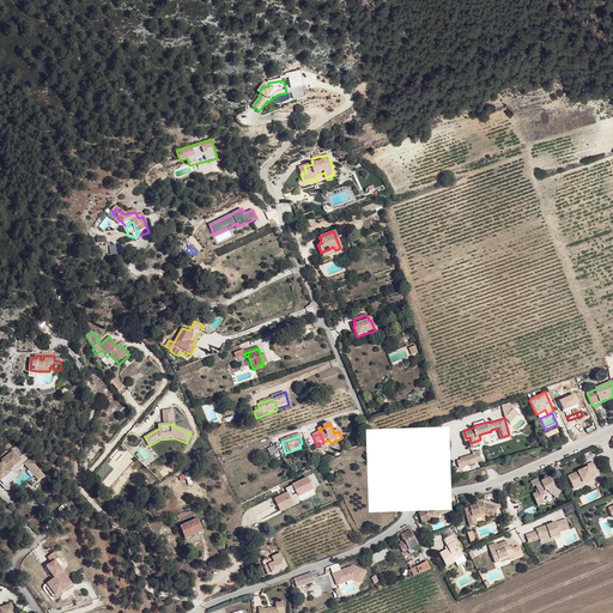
[(456,457),(459,465),(475,460),(475,457),(480,455),(479,449),(473,451),(460,455),(461,456),(456,457)]
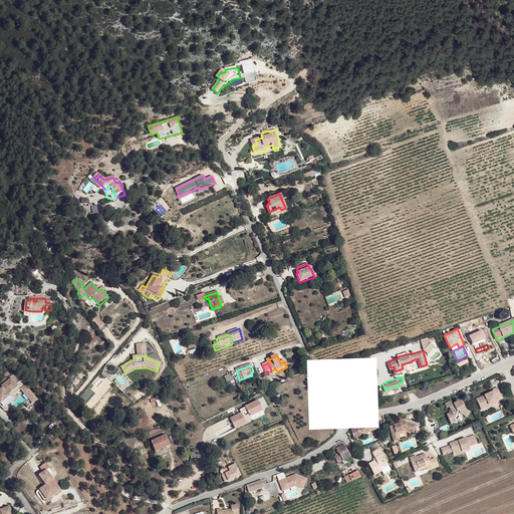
[(2,388),(0,389),(0,403),(1,405),(11,397),(9,395),(19,387),(11,378),(1,387),(2,388)]
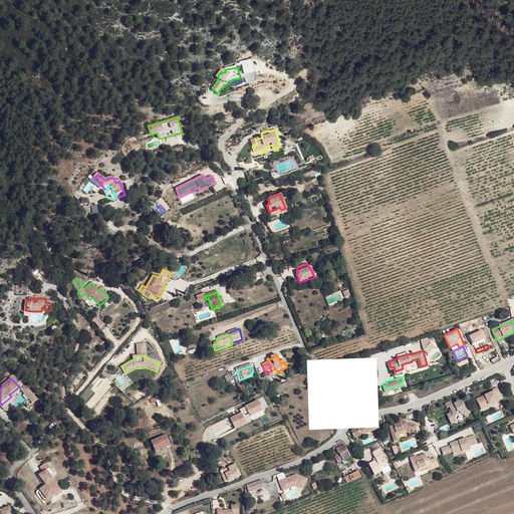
[(26,387),(21,390),(29,400),(24,404),(28,409),(38,401),(26,387)]
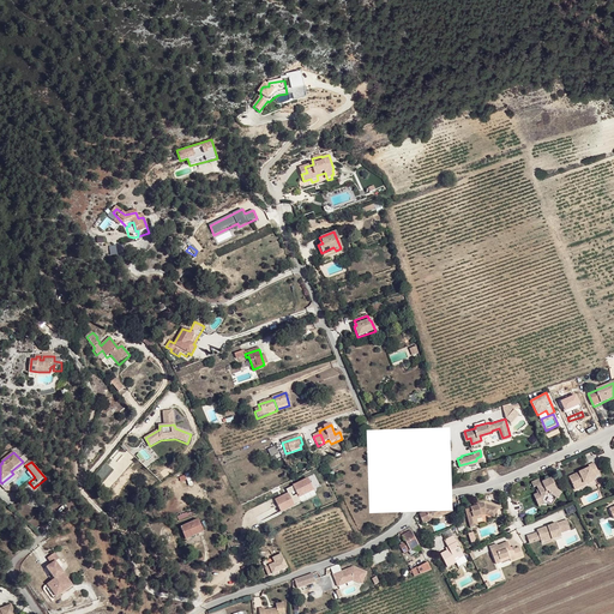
[(588,470),(567,479),(572,488),(582,483),(583,486),(593,480),(591,477),(597,474),(593,464),(587,468),(588,470)]
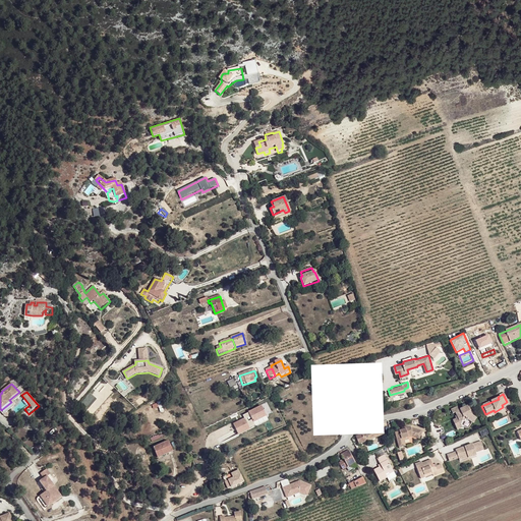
[(243,414),(245,417),(233,423),(239,433),(255,425),(253,422),(267,416),(262,405),(243,414)]
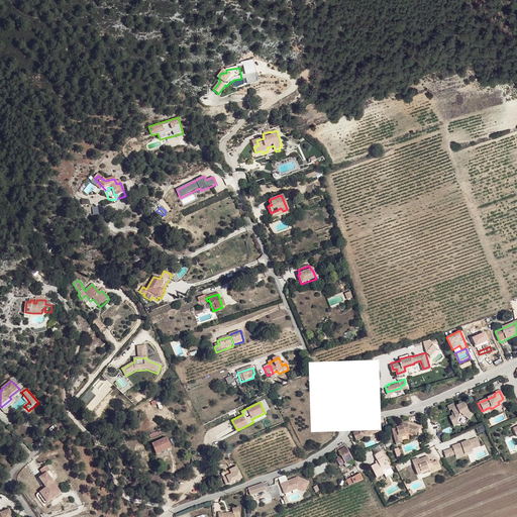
[(470,421),(474,415),(469,412),(467,409),(469,408),(466,403),(456,408),(454,405),(449,407),(450,411),(452,410),(454,416),(450,418),(454,427),(460,425),(458,421),(458,419),(463,417),(470,421)]
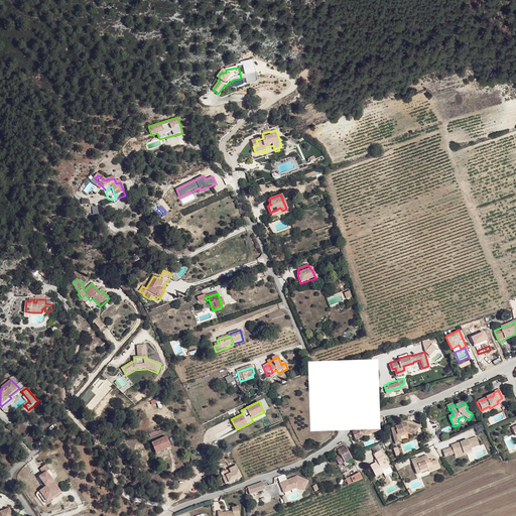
[(489,406),(481,410),(482,413),(499,405),(498,403),(490,408),(489,406)]
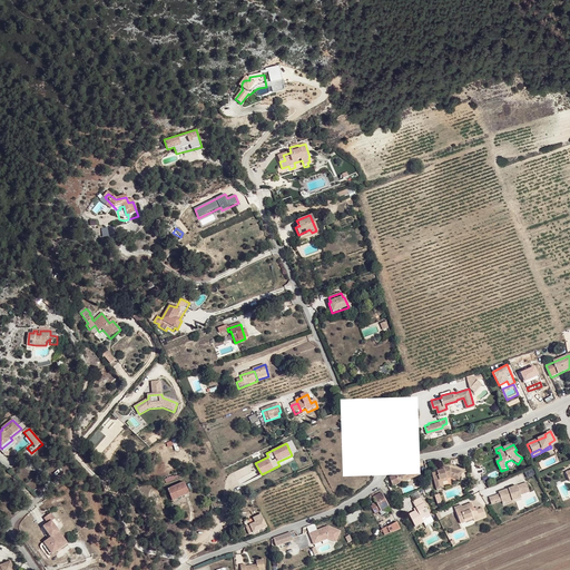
[(414,469),(413,464),(408,467),(409,471),(395,475),(399,484),(403,483),(408,481),(416,478),(415,477),(414,473),(419,473),(416,468),(414,469)]
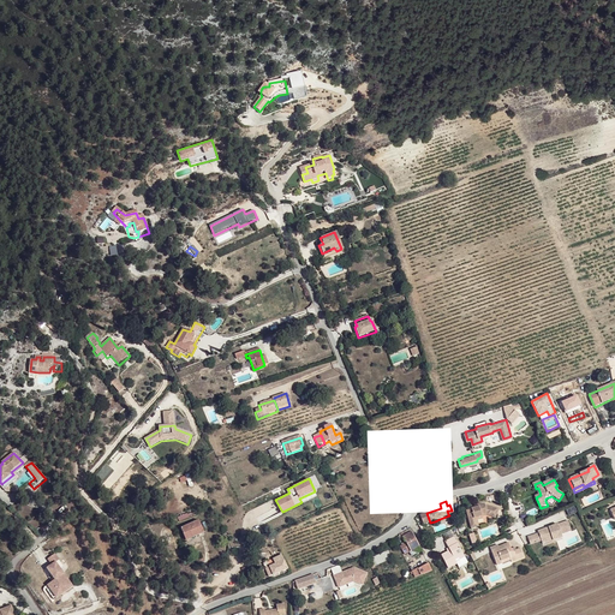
[(490,511),(496,509),(496,505),(482,506),(483,509),(479,508),(478,505),(470,506),(471,509),(465,511),(470,530),(476,527),(473,519),(482,518),(482,515),(485,514),(485,517),(489,515),(490,517),(491,517),(490,511)]
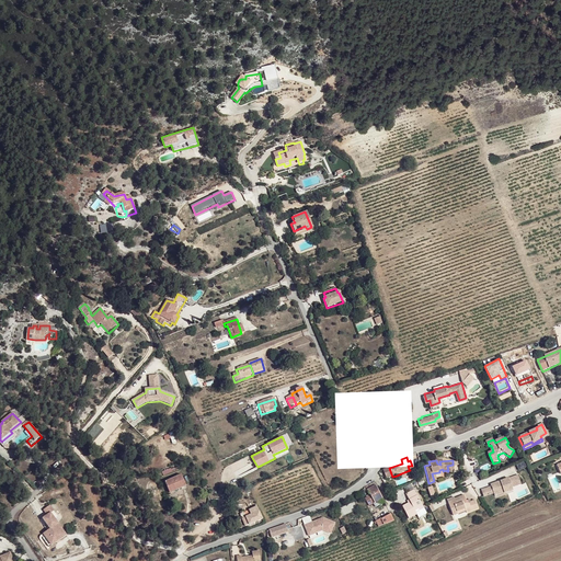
[(392,477),(389,468),(384,470),(387,479),(392,477)]
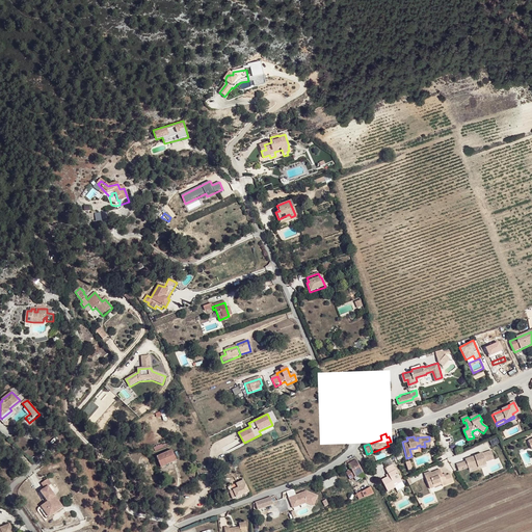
[(167,462),(168,466),(177,461),(173,451),(158,457),(161,466),(167,462)]
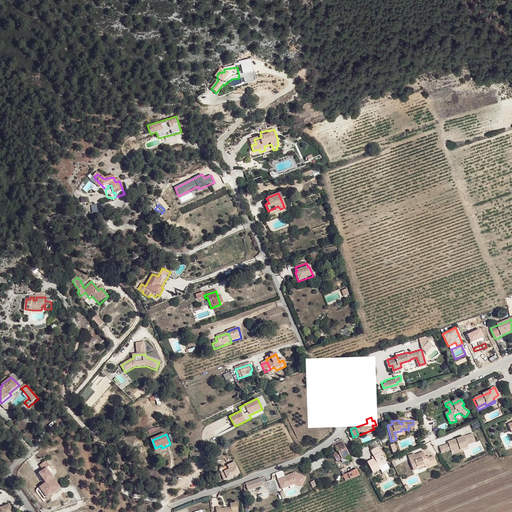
[(460,451),(468,449),(465,438),(448,443),(452,453),(460,450),(460,451)]
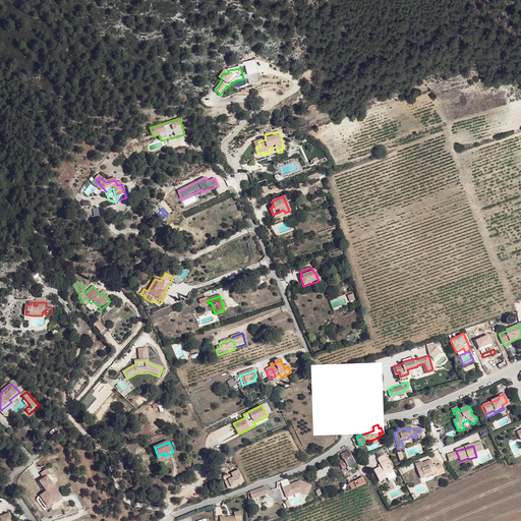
[(355,464),(348,451),(342,455),(345,460),(339,463),(343,470),(347,468),(349,471),(357,467),(355,464)]
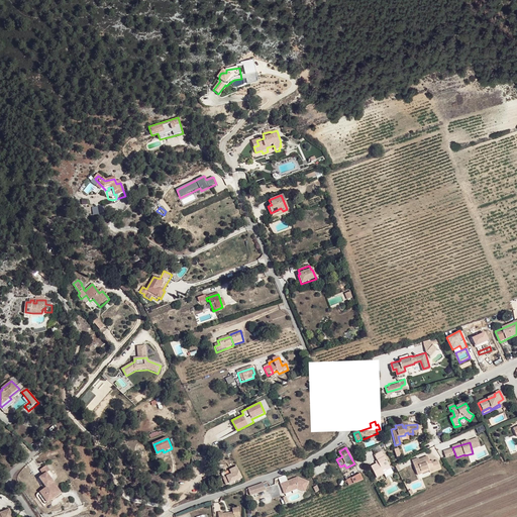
[(224,458),(231,454),(228,449),(221,453),(224,458)]
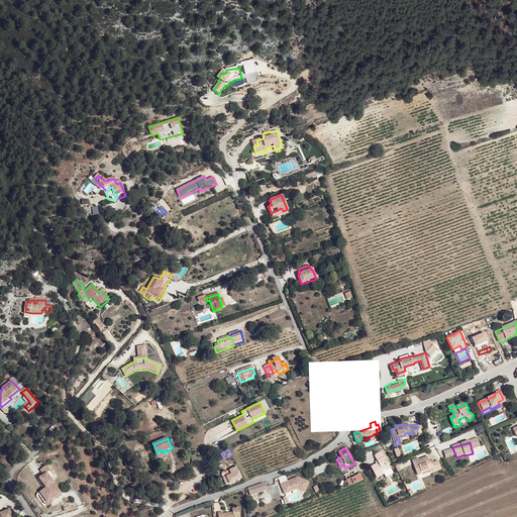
[(383,451),(376,454),(379,462),(372,467),(376,474),(384,470),(385,474),(393,470),(383,451)]
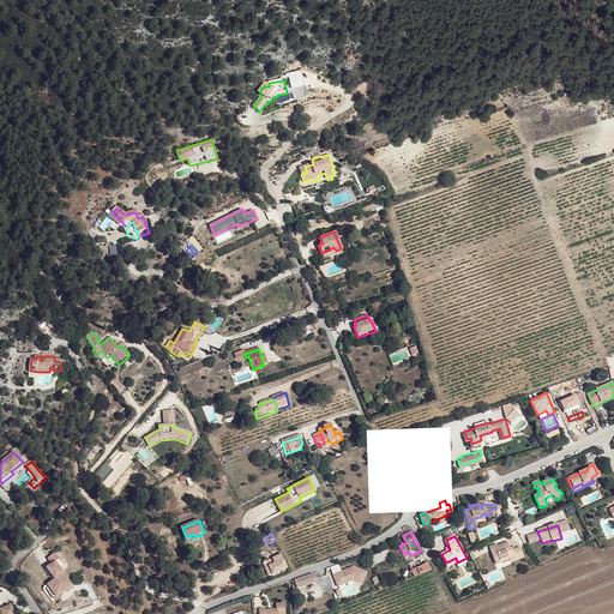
[(512,563),(524,558),(522,548),(516,551),(517,552),(513,553),(509,542),(498,547),(499,548),(491,552),(497,565),(503,563),(501,561),(510,558),(512,563)]
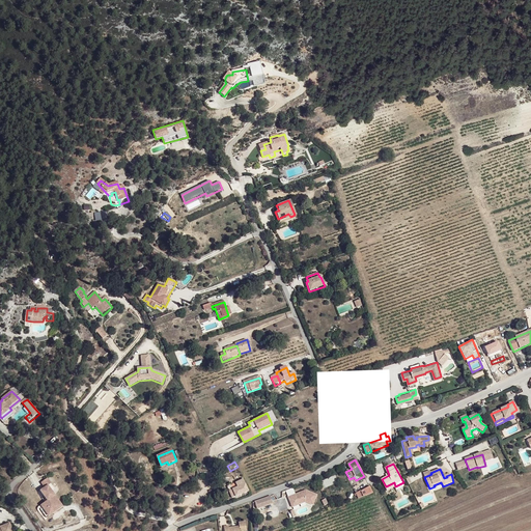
[(47,478),(40,482),(45,487),(51,483),(47,478)]
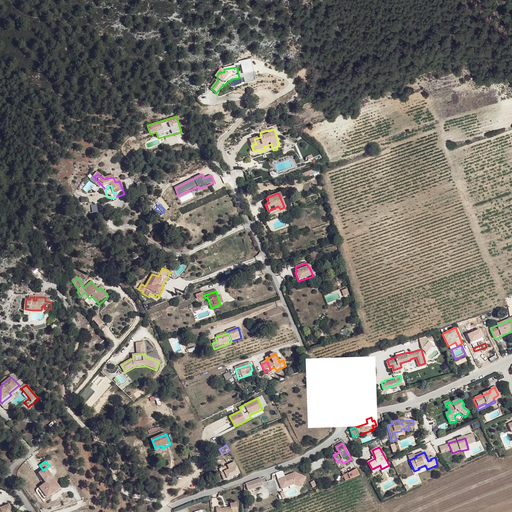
[(240,474),(235,463),(224,468),(226,473),(222,475),(225,480),(240,474)]
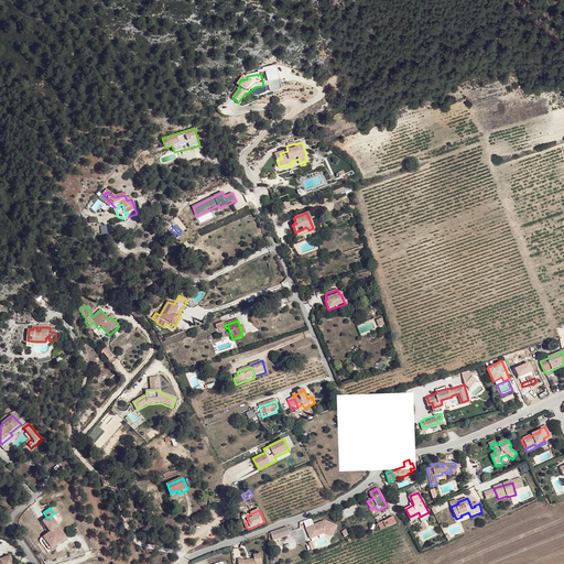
[(47,518),(43,521),(50,531),(43,537),(52,548),(66,538),(51,516),(47,518)]
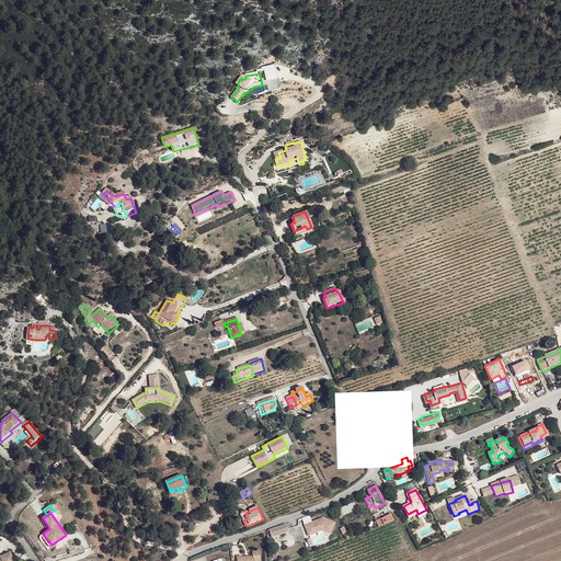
[(384,524),(393,519),(391,516),(390,513),(379,517),(379,516),(374,519),(377,526),(384,524)]
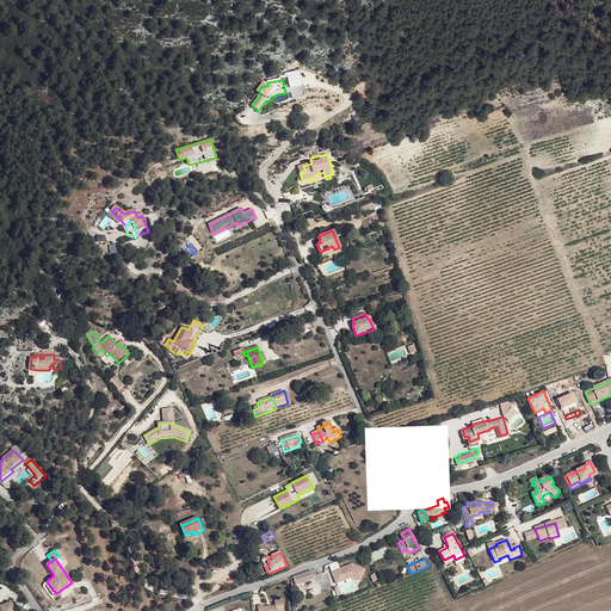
[(351,565),(332,573),(334,581),(343,578),(344,581),(351,578),(359,581),(364,569),(351,565)]
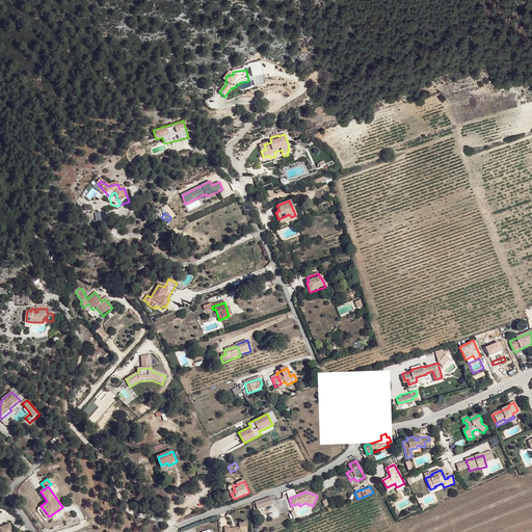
[(273,505),(271,498),(256,503),(258,509),(266,506),(267,507),(273,505)]
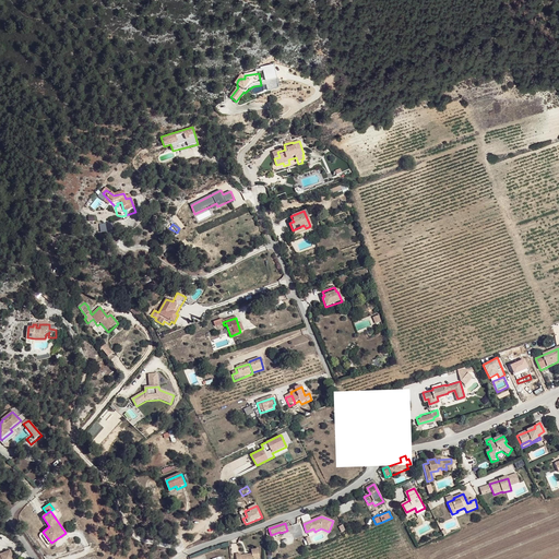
[(43,532),(40,533),(48,545),(51,543),(43,532)]
